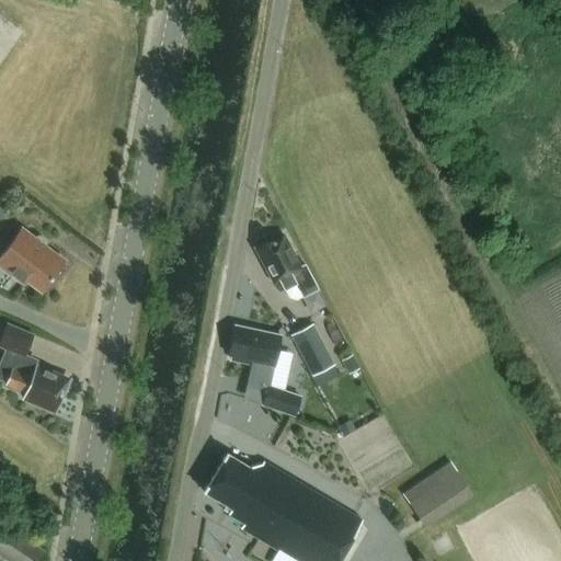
[(41,292),(64,263),(44,249),(45,248),(44,248),(46,244),(36,237),(34,240),(21,230),(0,258),(0,267),(23,285),(25,281),(41,292)]
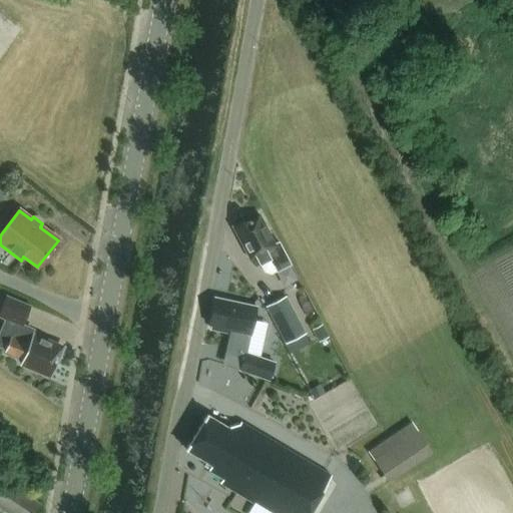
[(277,273),(291,266),(279,242),(276,244),(269,232),(267,234),(257,215),(234,227),(242,242),(240,243),(249,260),(255,257),(261,267),(271,261),(277,273)]
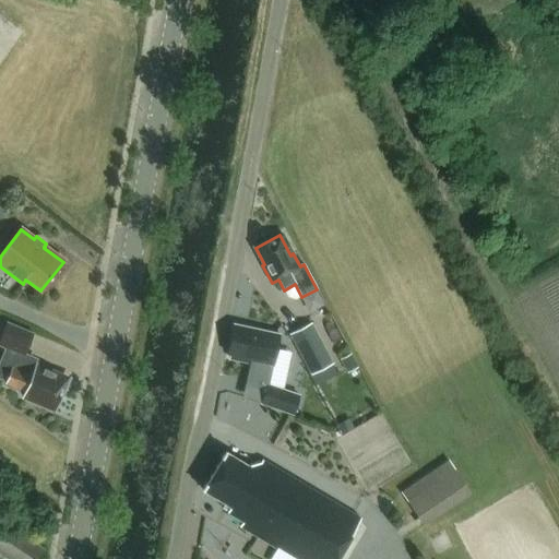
[(287,332),(310,376),(332,365),(309,321),(287,332)]
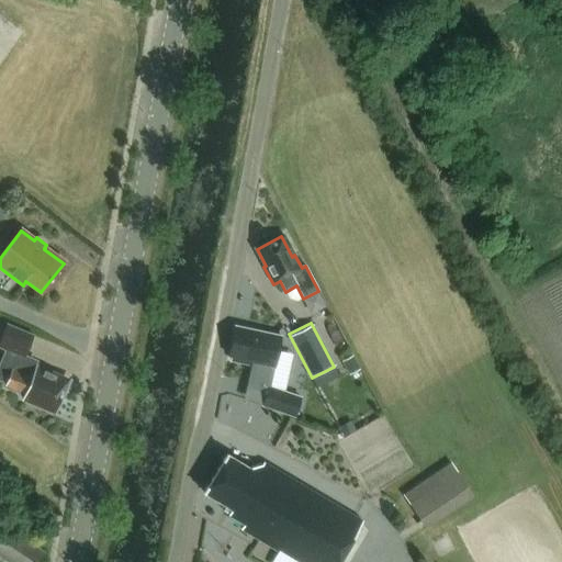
[(2,388),(23,396),(22,400),(54,413),(63,395),(65,396),(70,382),(45,372),(46,370),(27,362),(29,359),(24,357),(32,337),(6,326),(0,339),(0,349),(6,351),(0,363),(0,382),(4,384),(2,388)]
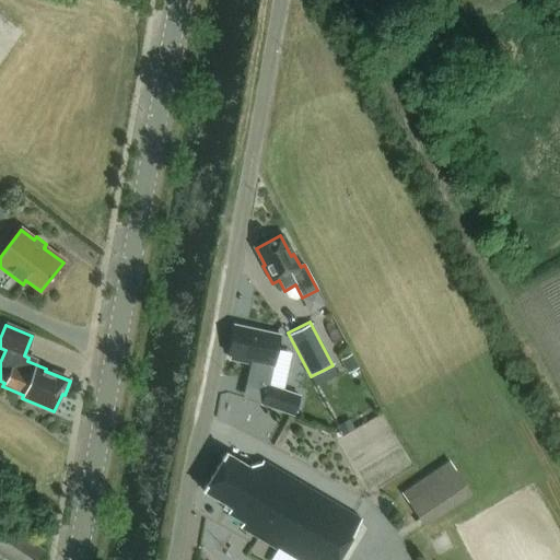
[(234,326),(232,334),(228,356),(231,357),(230,360),(272,369),(280,336),(234,326)]
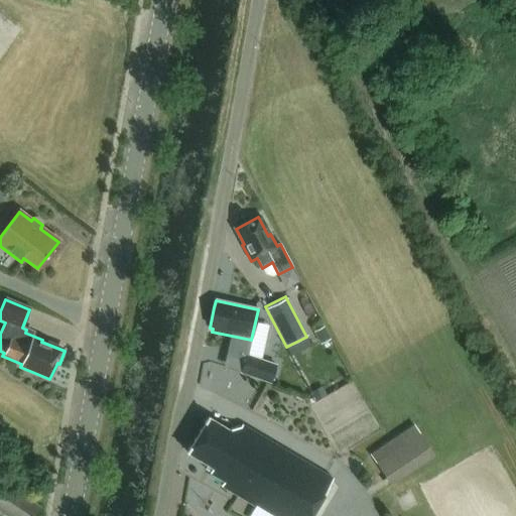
[(330,340),(324,328),(314,333),(320,344),(330,340)]
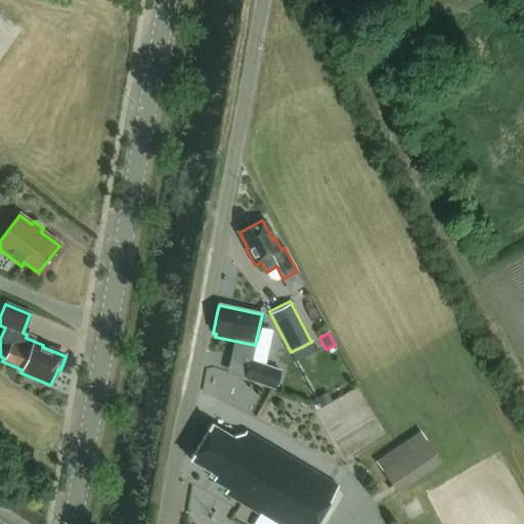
[(242,376),(274,388),(280,372),(248,359),(242,376)]
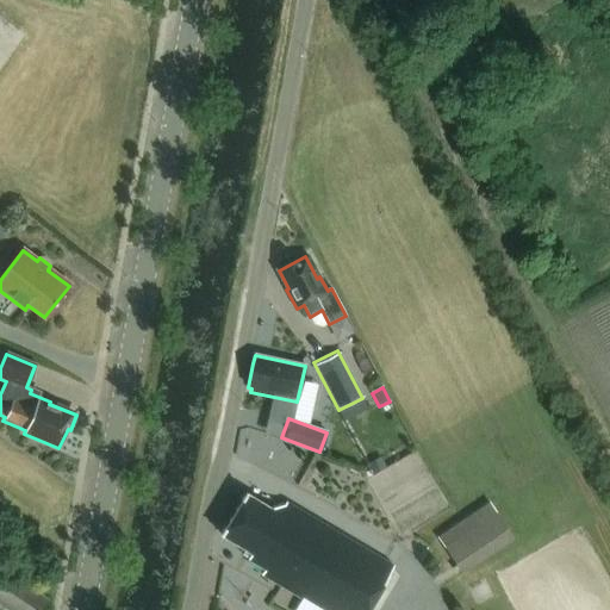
[(367,609),(393,567),(286,503),(285,505),(271,509),(271,508),(269,509),(246,495),(221,535),(251,553),(248,559),(266,570),(262,576),(303,599),(296,609),(367,609)]
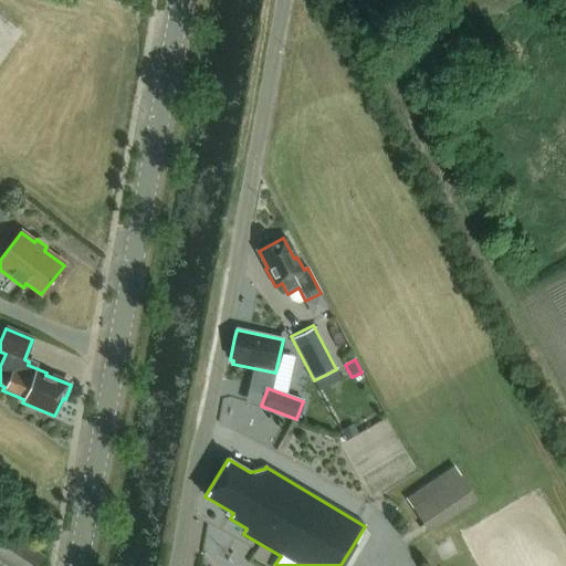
[(429,536),(478,504),(453,469),(406,501),(429,536)]
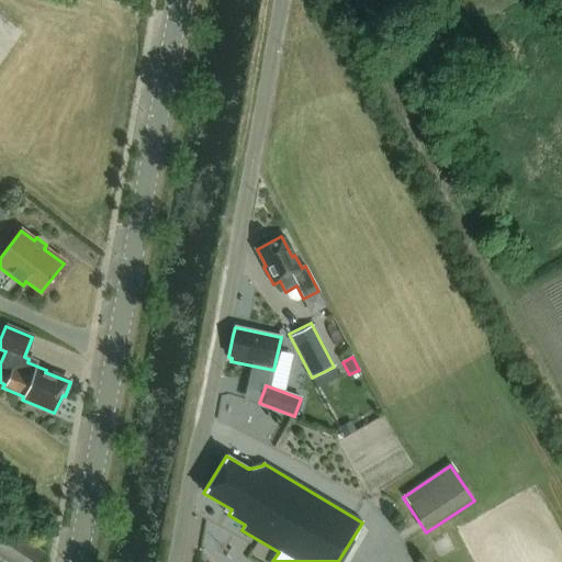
[(0,555),(9,561),(34,561),(42,552),(0,525),(0,555)]
